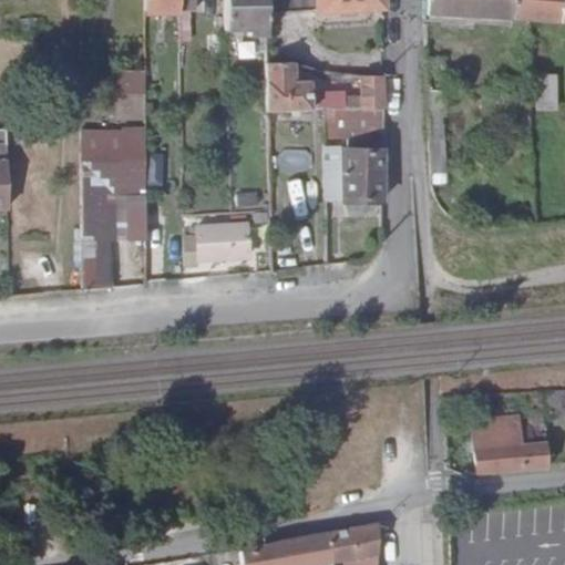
[(266,44),(265,8),(264,0),(219,0),(221,36),(248,36),(248,44),(266,44)]
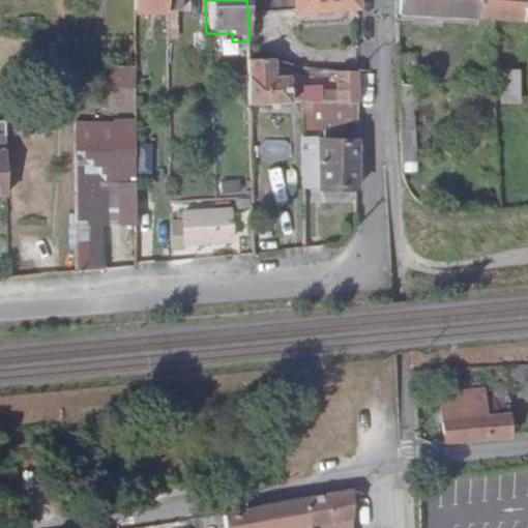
[(295,8),(294,0),(246,0),(247,7),(295,8)]
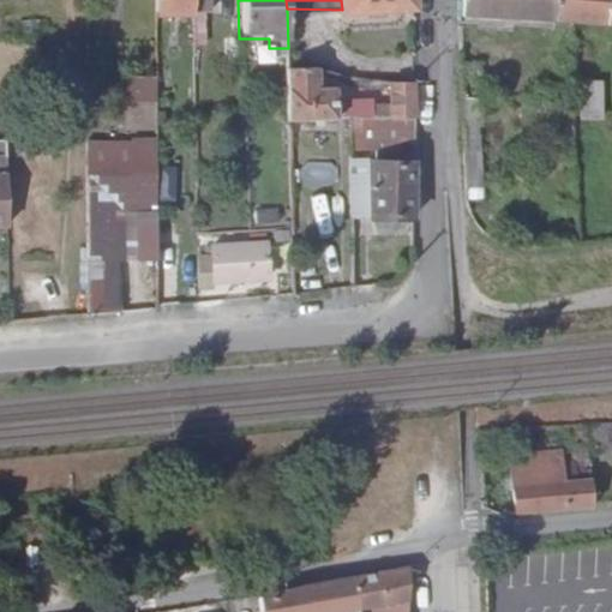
[(415,9),(414,0),(341,0),(342,10),(415,9)]
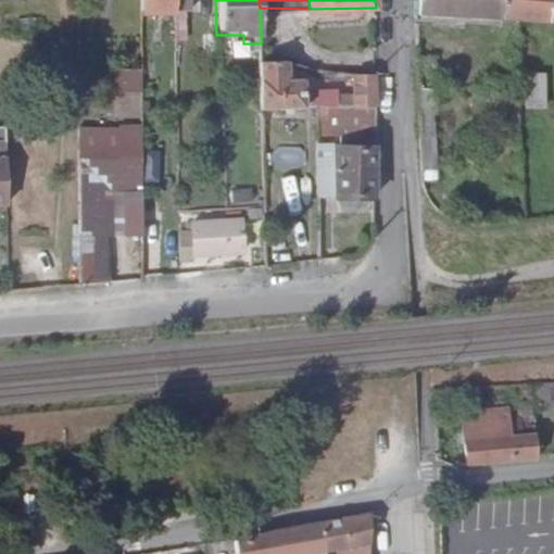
[(415,0),(416,15),(502,21),(503,0),(415,0)]
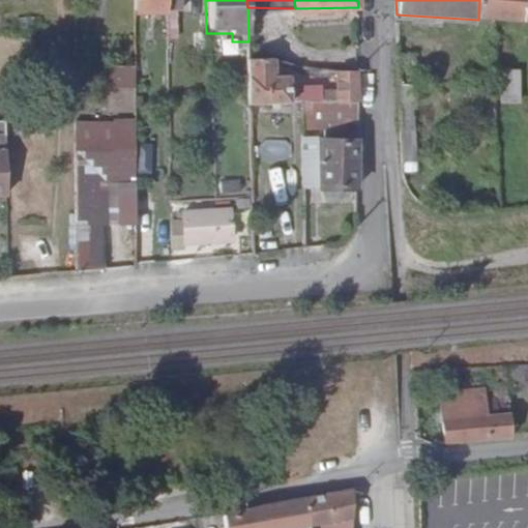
[(479,0),(478,20),(494,21),(527,22),(527,0),(479,0)]
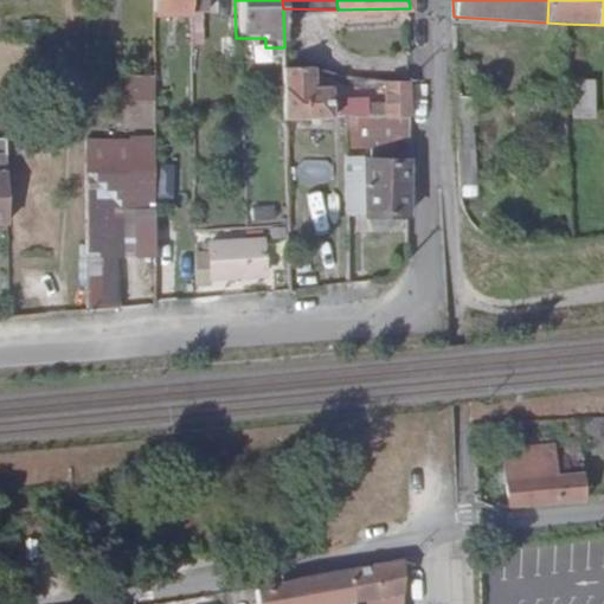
[(315,87),(315,66),(284,66),(286,116),(335,116),(334,87),(315,87)]
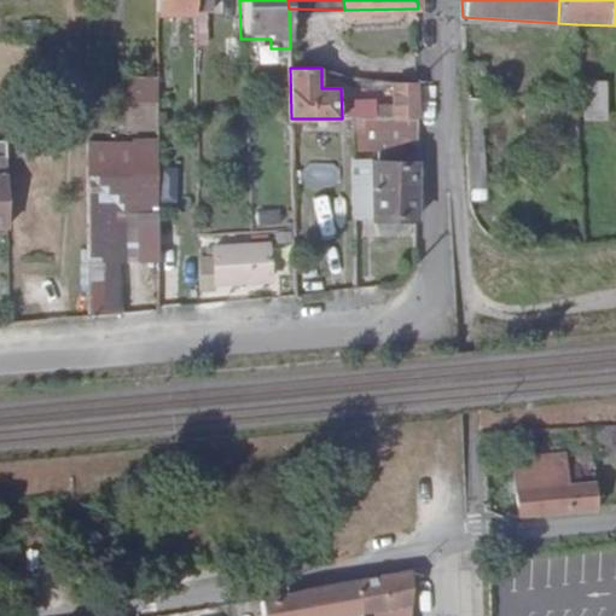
[(156,100),(156,76),(123,76),(125,100),(156,100)]
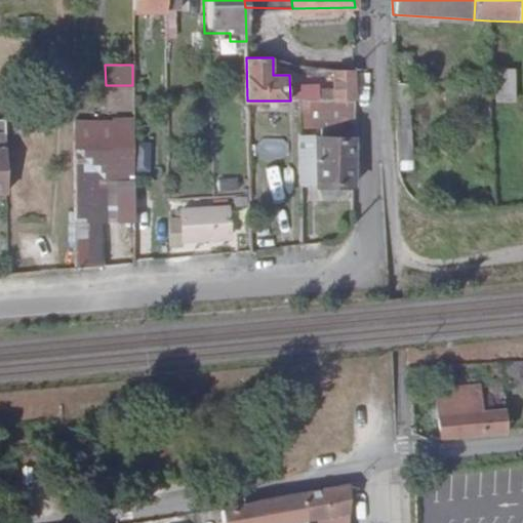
[(356,97),(355,68),(336,68),(337,86),(321,87),(321,99),(339,98),(356,97)]
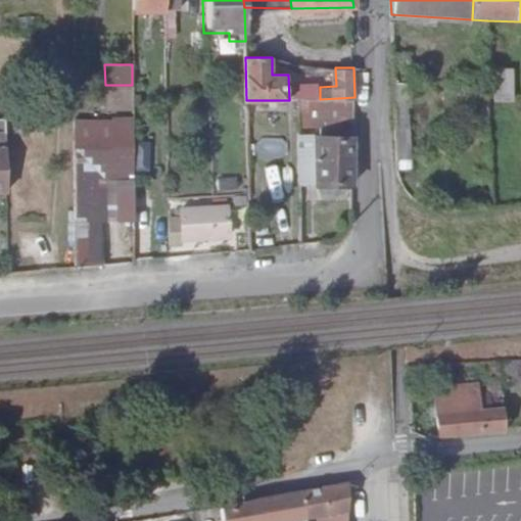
[(495,68),(493,101),(514,100),(514,67),(495,68)]
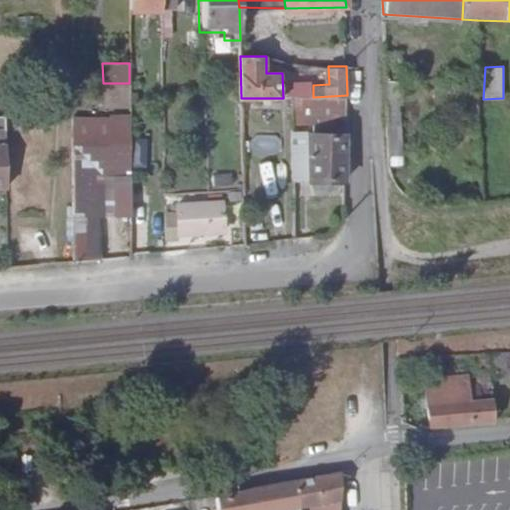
[(347,110),(347,95),(331,96),(331,111),(347,110)]
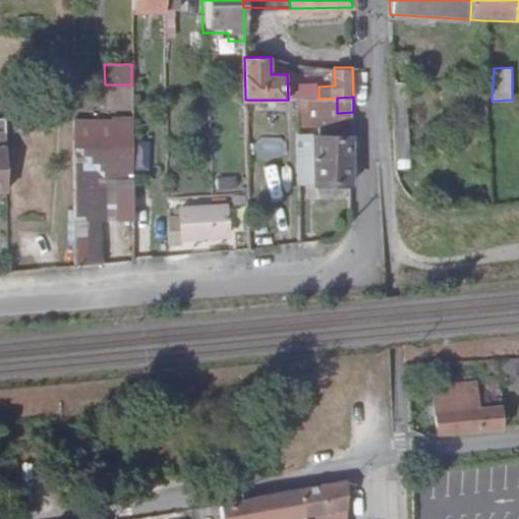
[(294,99),(296,185),(319,185),(318,135),(337,113),(337,98),(319,99),(294,99)]
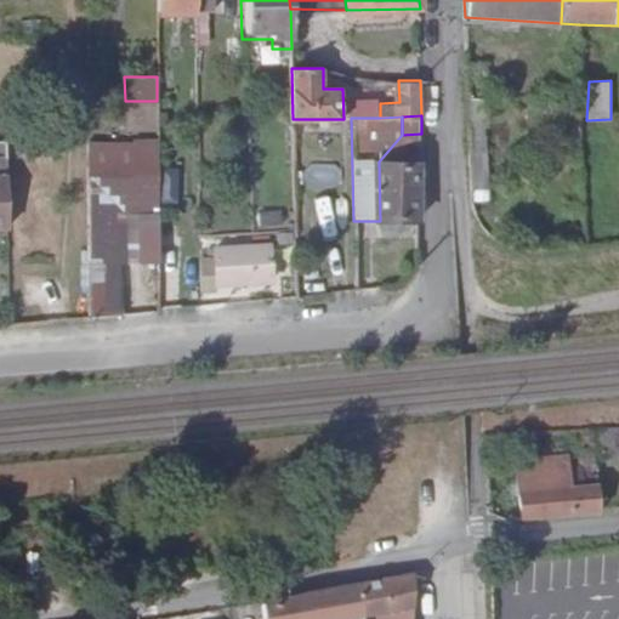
[(611,119),(586,120),(586,149),(612,148),(611,119)]
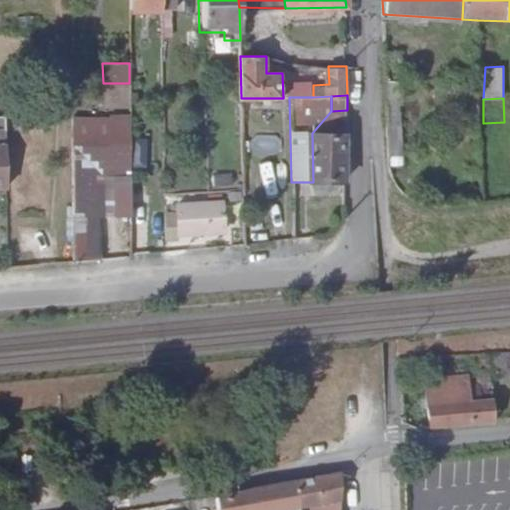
[(312,133),(347,132),(347,110),(331,111),(312,133)]
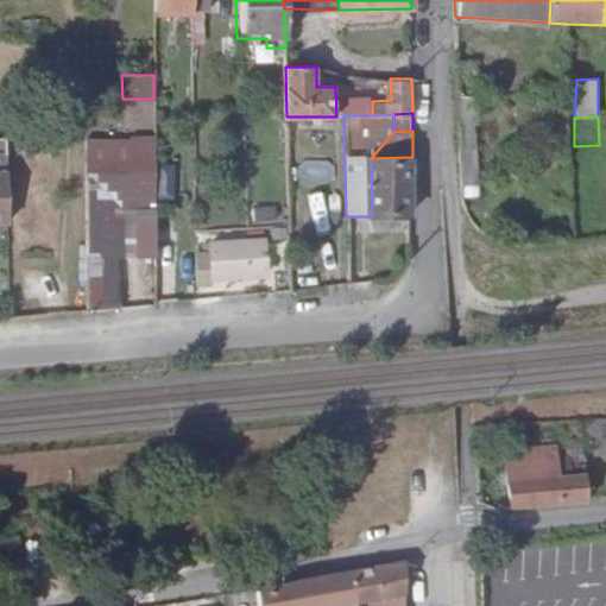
[(88,169),(152,168),(152,137),(87,138),(88,169)]
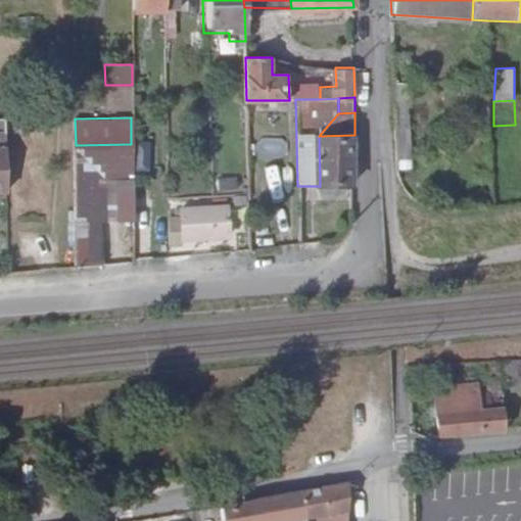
[(320,186),(354,185),(354,135),(319,136),(320,186)]
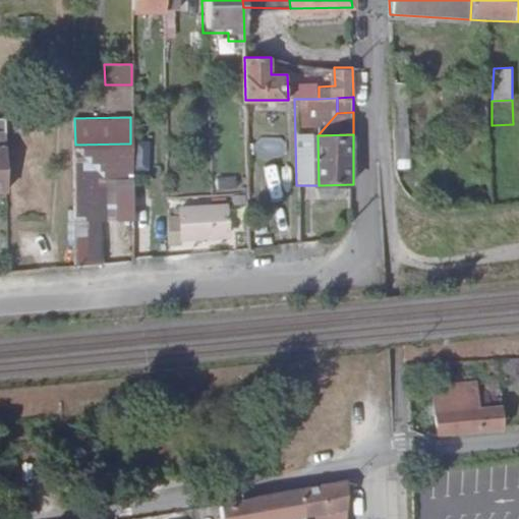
[(283,155),(284,136),(254,135),(254,154),(283,155)]
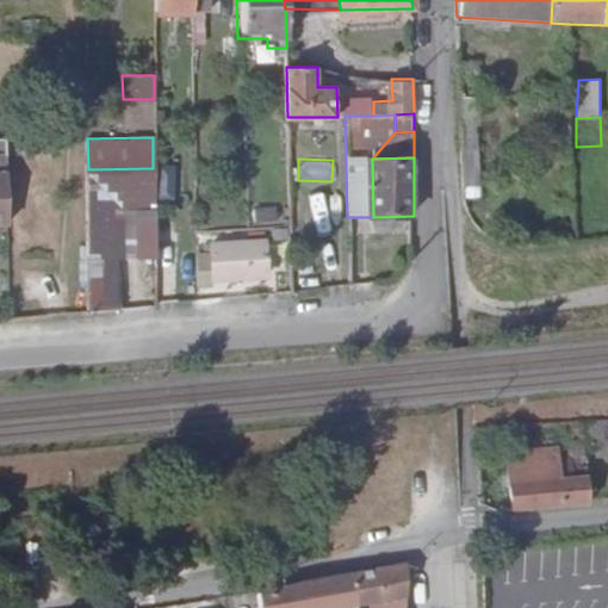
[(121,256),(155,256),(153,168),(88,169),(90,258),(121,256)]
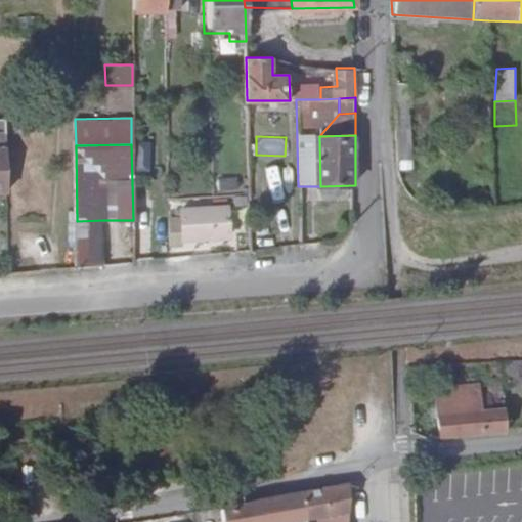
[(168,215),(169,236),(182,236),(183,229),(229,229),(230,206),(181,207),(181,214),(168,215)]
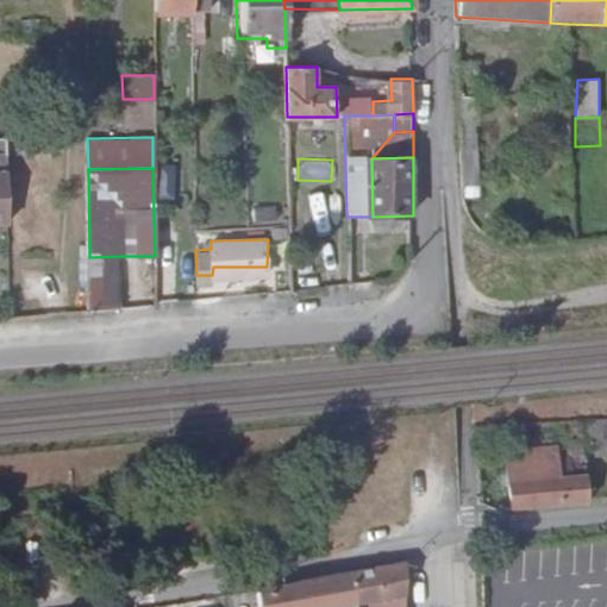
[(89,312),(121,310),(120,256),(89,257),(89,312)]
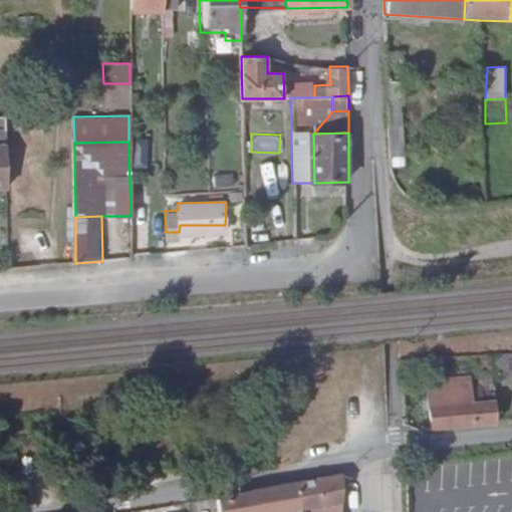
[(15,256),(40,256),(39,223),(14,223),(15,256)]
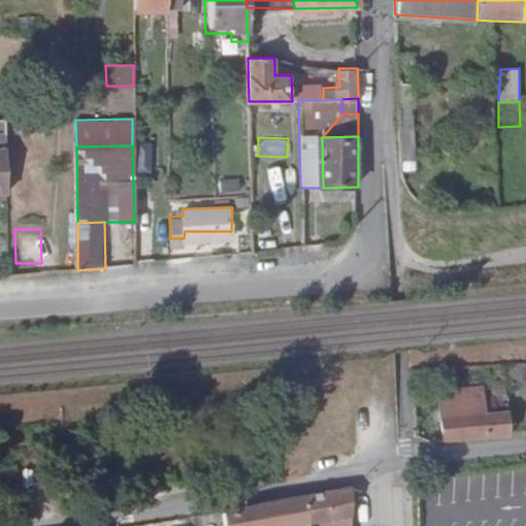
[(525,366),(511,368),(512,396),(525,394),(525,366)]
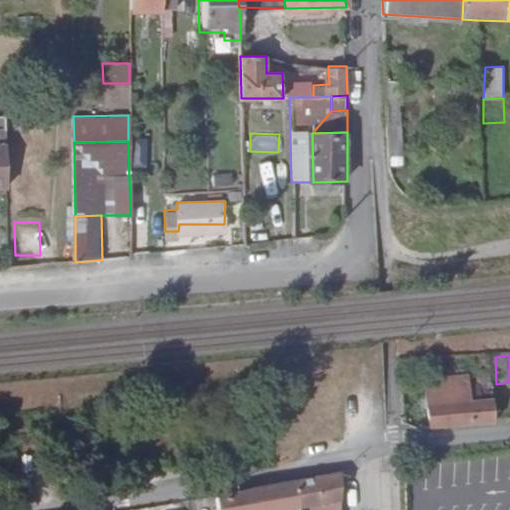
[(430,379),(433,427),(496,421),(494,400),(473,401),(472,377),(430,379)]
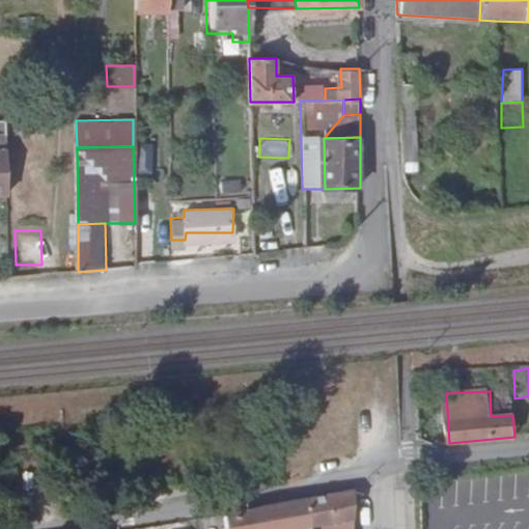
[(355,528),(356,492),(309,500),(314,528),(316,528),(328,528),(355,528)]
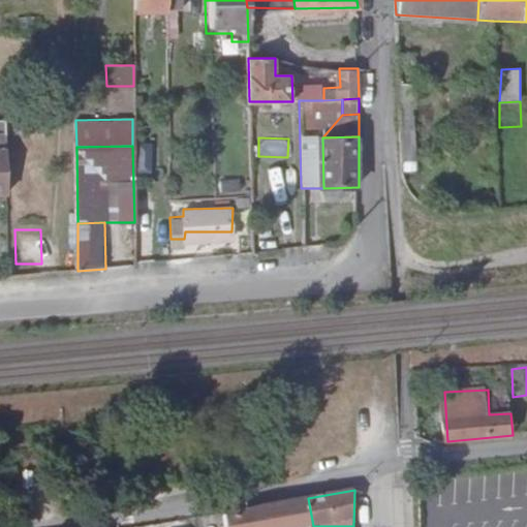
[(313,526),(308,498),(210,515),(210,526),(313,526)]
